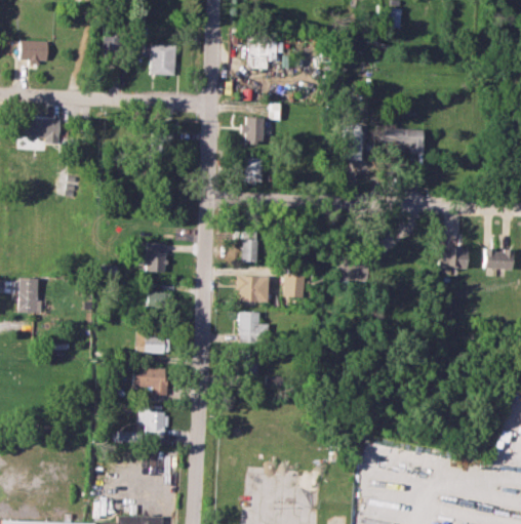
[(402,8),(389,7),(389,28),(402,28),(402,8)]
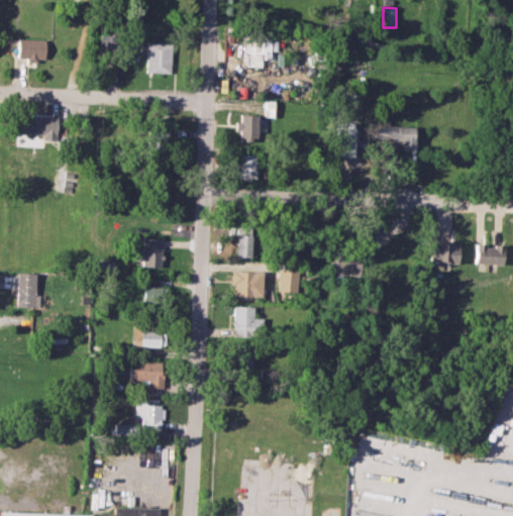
[(47,40),(19,39),(19,58),(29,59),(29,61),(46,62),(47,40)]
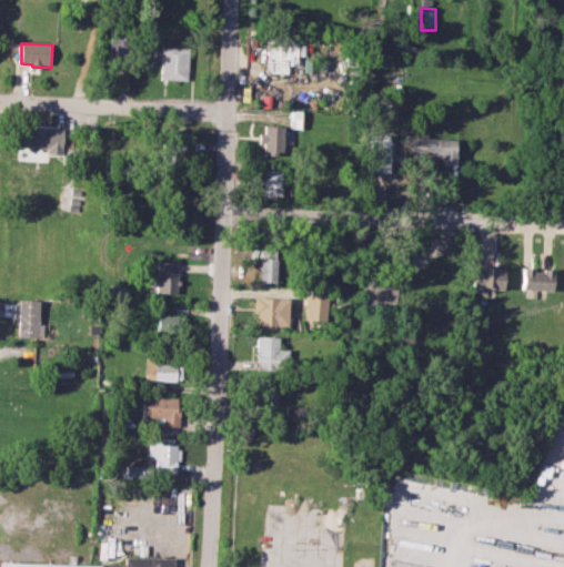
[(300,46),(269,44),(269,73),(290,73),(290,66),(300,66),(300,46)]
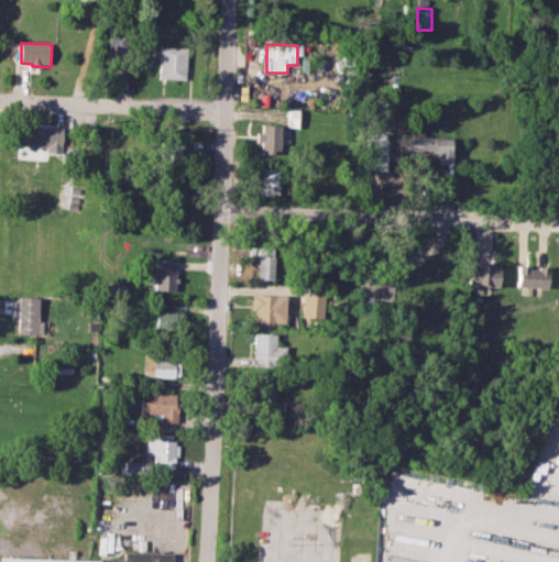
[(162,79),(187,80),(188,48),(163,47),(162,79)]
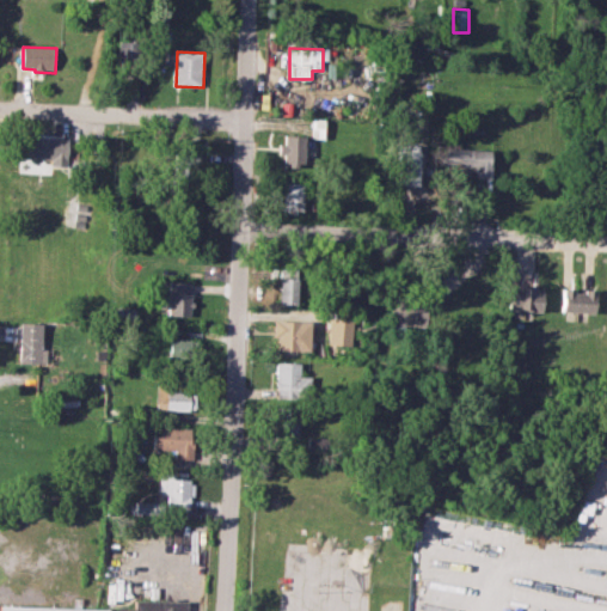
[(73,167),(74,133),(68,132),(68,139),(25,136),(24,159),(55,160),(55,166),(73,167)]
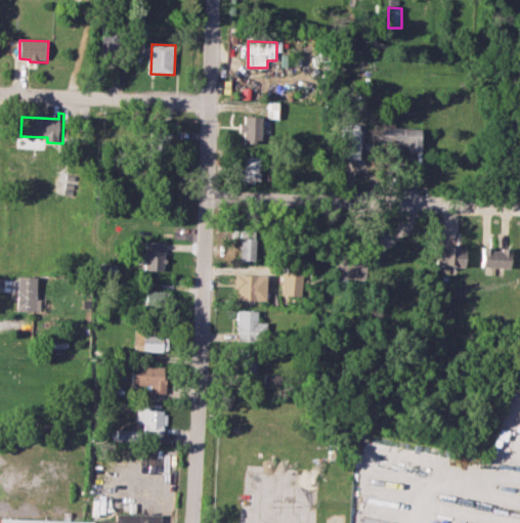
[(262,117),(243,117),(242,133),(247,133),(247,144),(261,144),(262,117)]
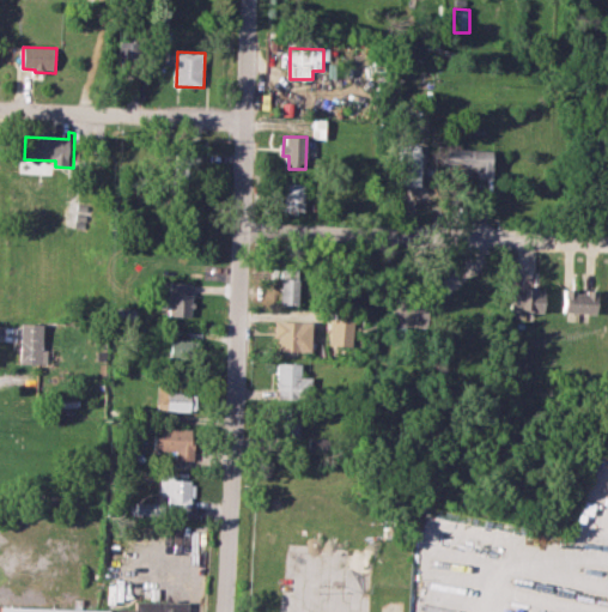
[(423,146),(401,145),(400,186),(427,187),(427,156),(421,156),(423,146)]
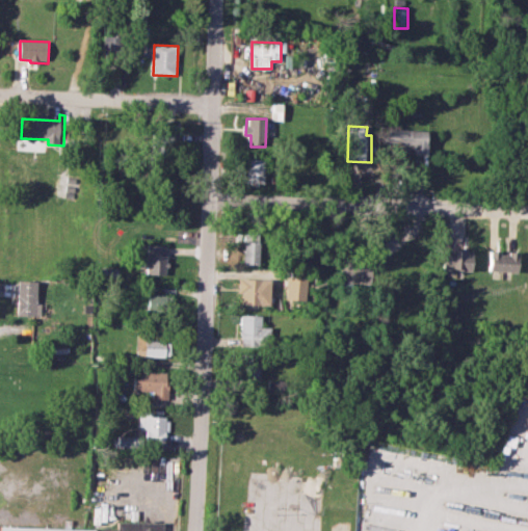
[(430,131),(389,129),(388,143),(417,145),(416,155),(428,156),(430,131)]
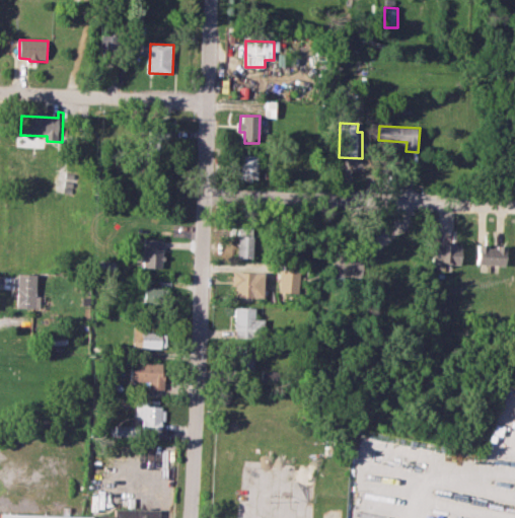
[(258,179),(259,156),(241,156),(240,178),(258,179)]
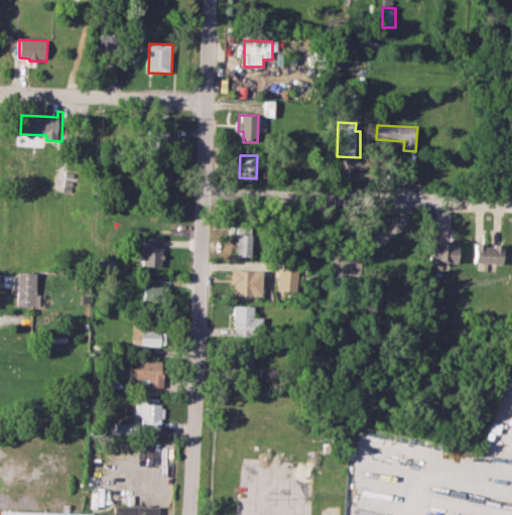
[(238,257),(252,257),(253,226),(238,226),(238,257)]
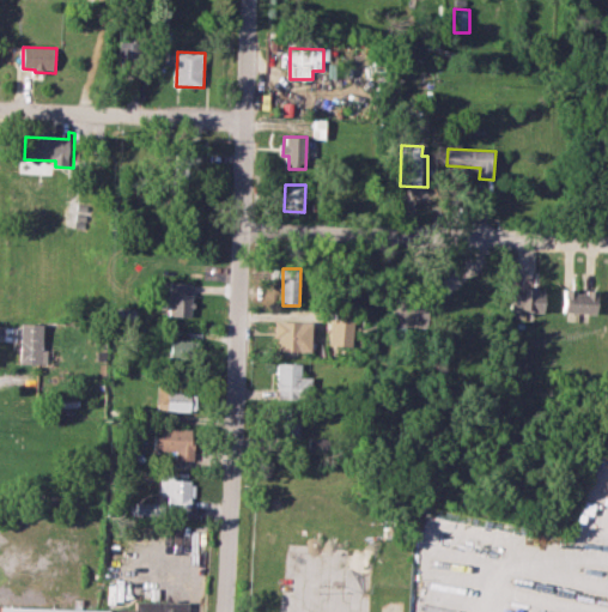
[(194,284),(172,283),(171,296),(162,296),(162,309),(171,310),(171,316),(193,317),(194,284)]
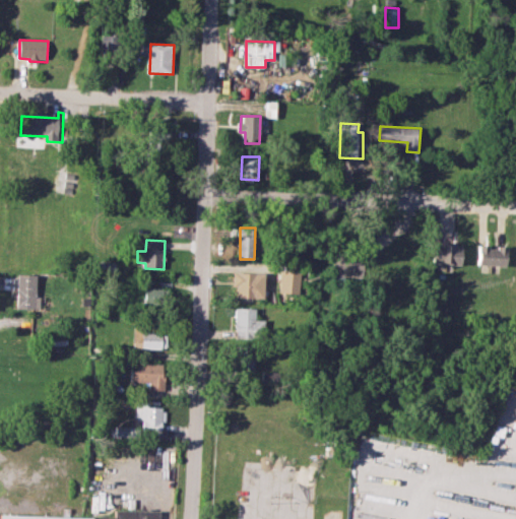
[(432,264),(461,264),(461,245),(432,244),(432,264)]
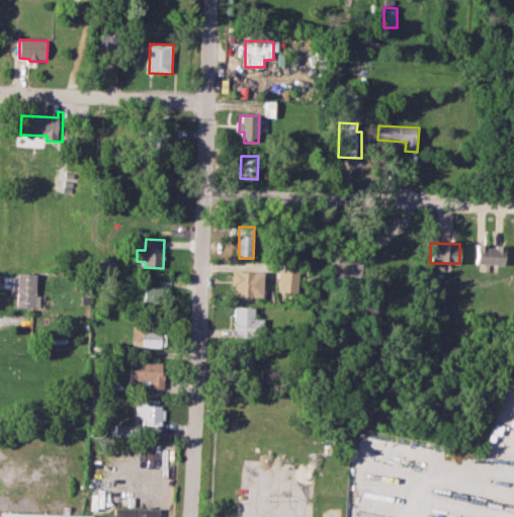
[(477,264),(505,265),(506,247),(478,245),(477,264)]
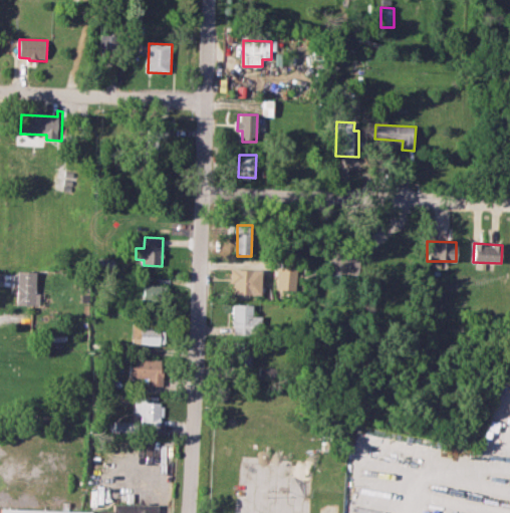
[(328,274),(358,275),(359,256),(329,255),(328,274)]
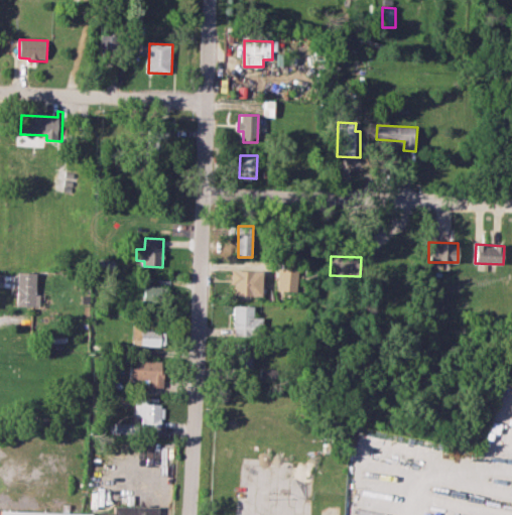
[(297,270),(279,270),(278,291),(296,292),(297,270)]
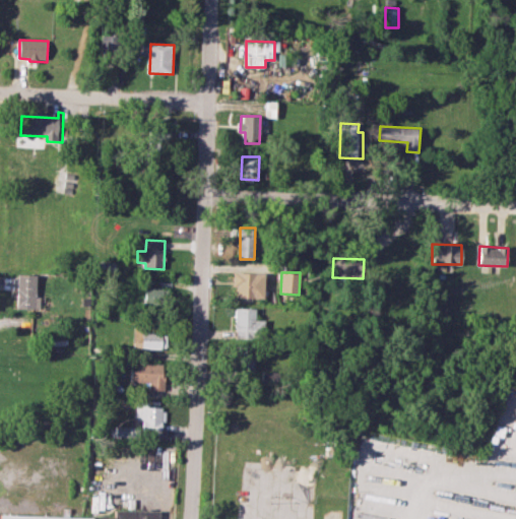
[(238,298),(264,299),(265,273),(234,273),(234,287),(238,287),(238,298)]
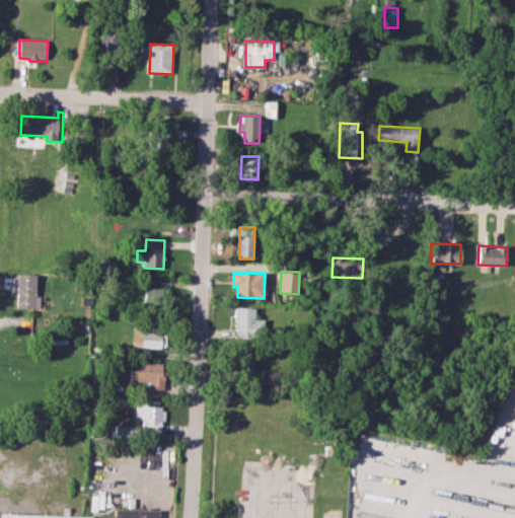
[(38,275),(18,274),(18,308),(41,309),(41,297),(38,297),(38,275)]
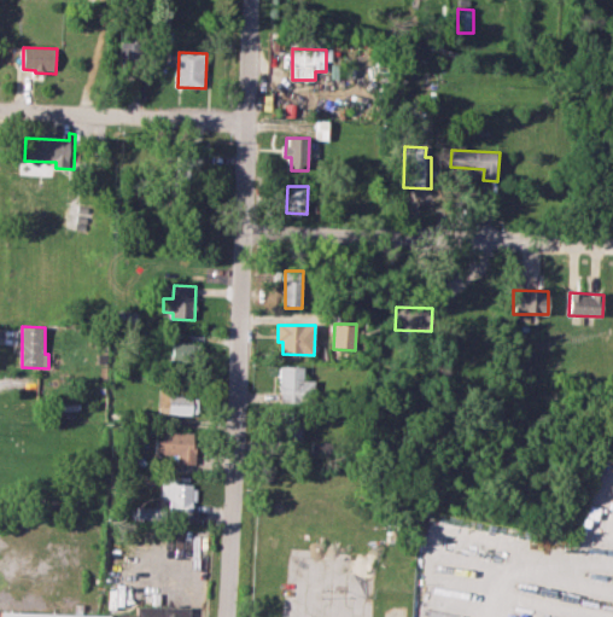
[(173,362),(199,364),(199,344),(173,343),(173,362)]
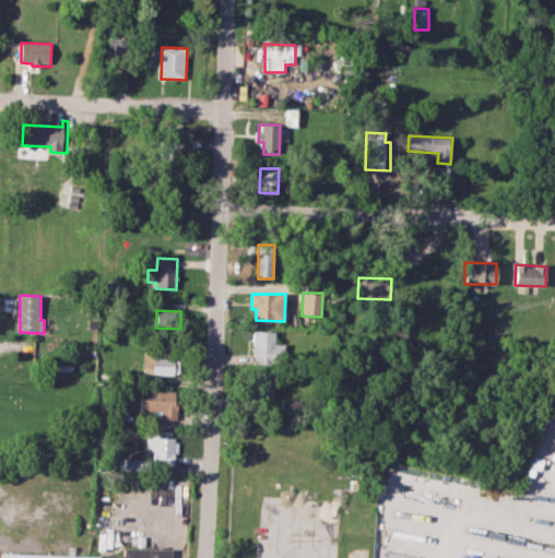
[(275,332),(255,332),(254,363),(285,364),(285,345),(275,344),(275,332)]
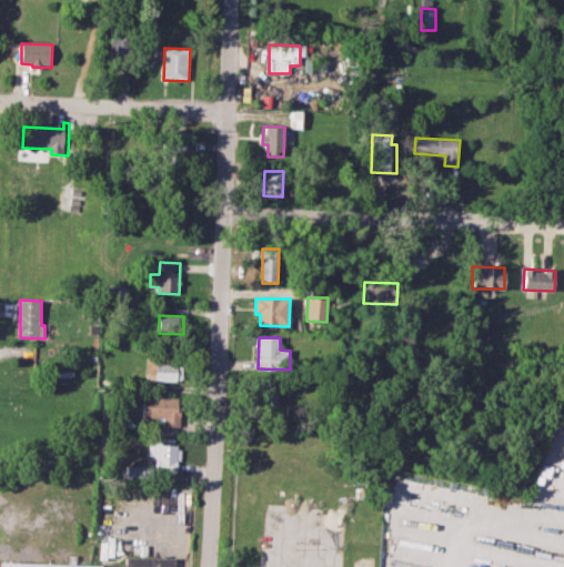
[(155,382),(183,382),(183,364),(148,363),(148,380),(155,380),(155,382)]
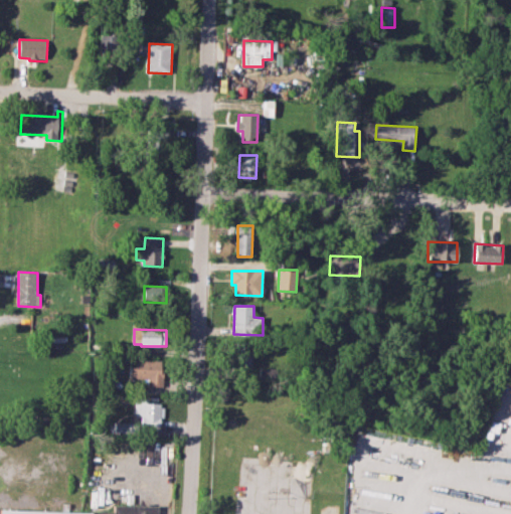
[(233,350),(233,367),(252,368),(252,350),(233,350)]
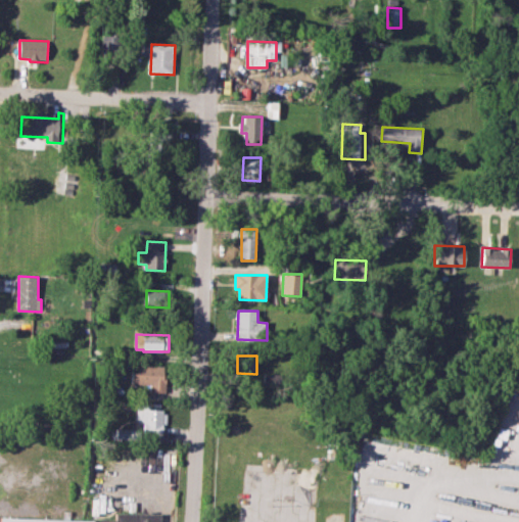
[(151,385),(151,393),(166,393),(167,367),(134,366),(133,385),(151,385)]
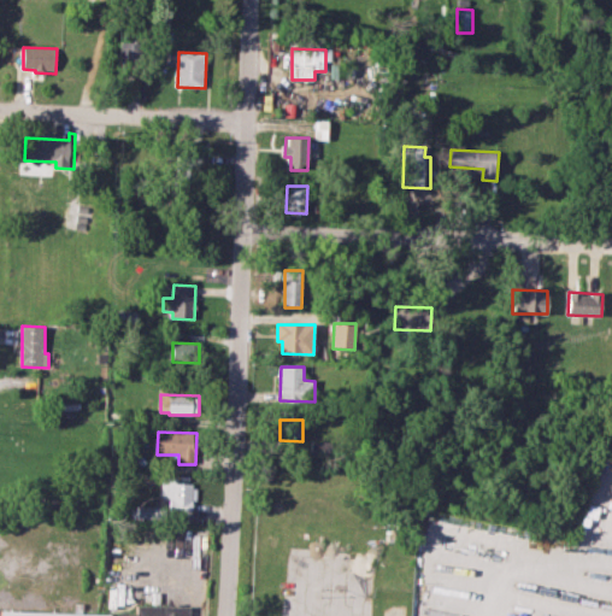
[(162,499),(171,499),(170,511),(195,512),(195,482),(163,481),(162,499)]
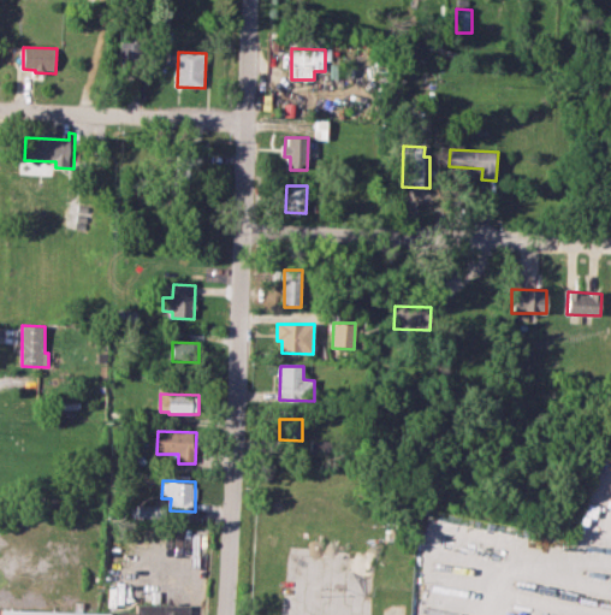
[(3,610),(1,614),(191,614),(193,605),(138,604),(138,614),(3,610)]
